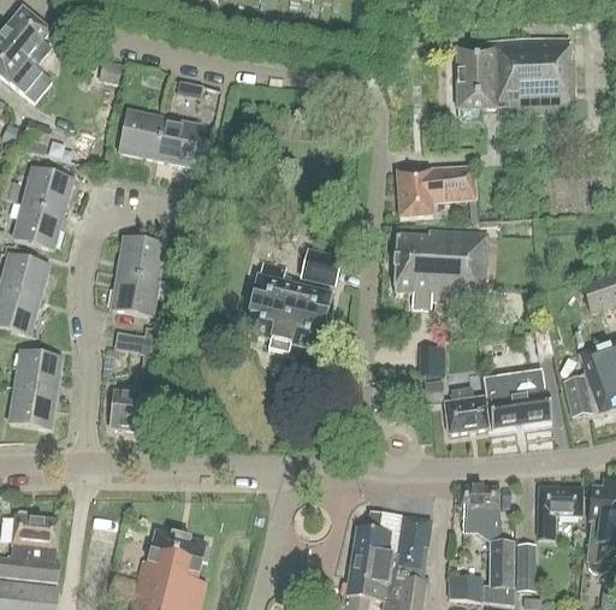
[(51,47),(41,39),(49,29),(21,6),(0,31),(0,75),(23,94),(23,93),(33,101),(51,80),(41,71),(35,66),(51,47)]
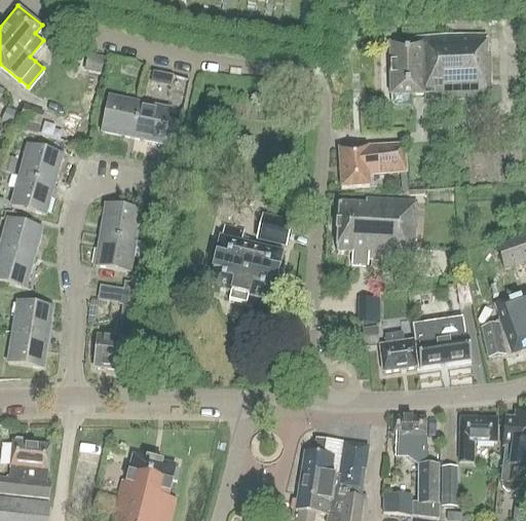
[(485,5),(470,6),(470,15),(485,15),(485,5)]
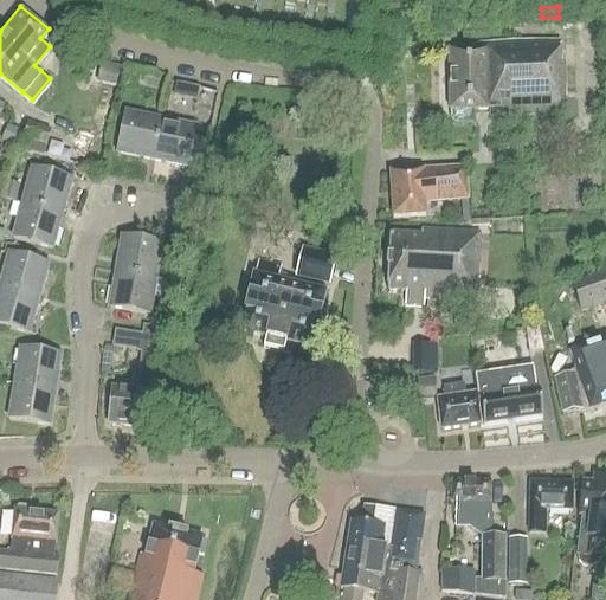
[(563,57),(560,57),(559,37),(476,39),(476,46),(447,46),(449,115),(453,121),(472,120),(472,104),(487,104),(487,113),(497,113),(497,109),(565,108),(563,57)]
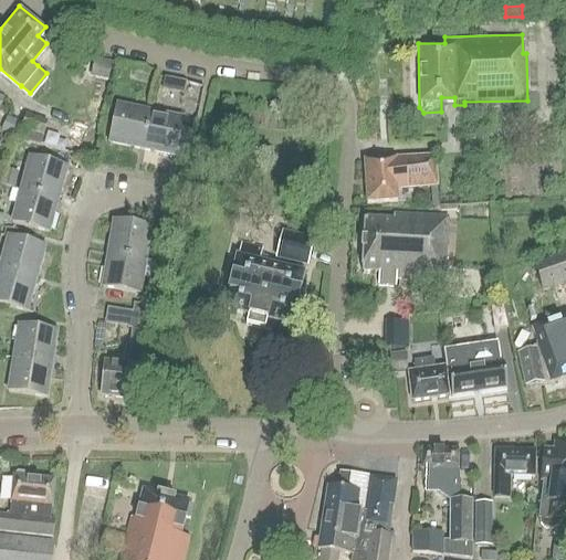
[(95,53),(91,72),(108,76),(113,57),(95,53)]
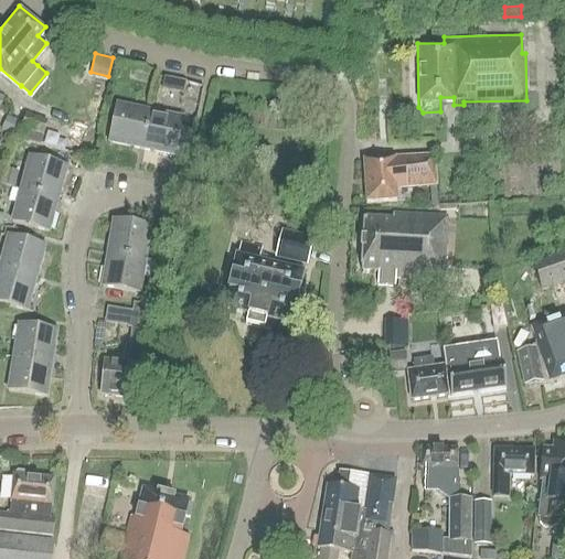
[(132,62),(119,60),(117,73),(129,75),(132,62)]
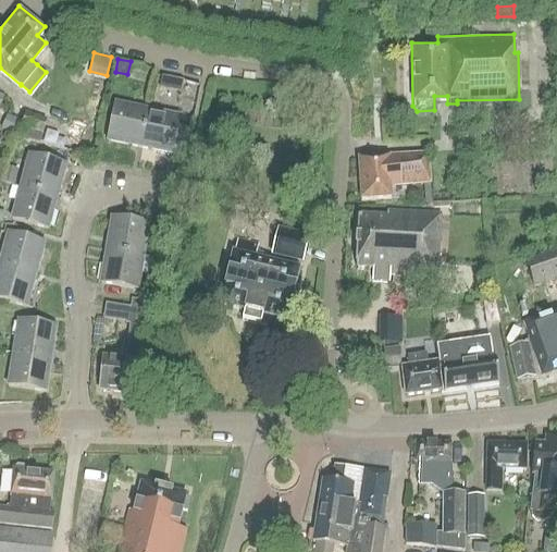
[(170,74),(168,85),(181,87),(183,76),(170,74)]
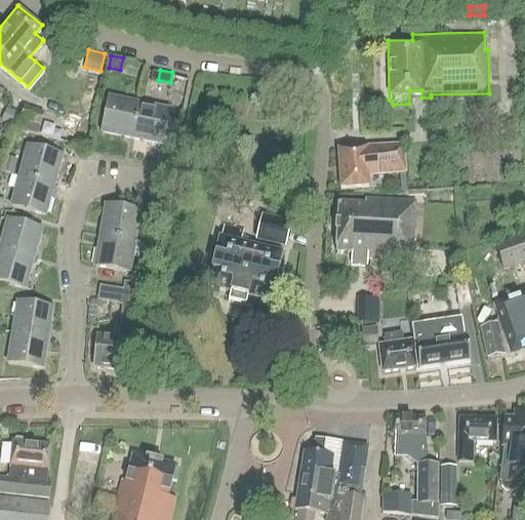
[(131,134),(138,100),(108,93),(101,128),(131,134)]
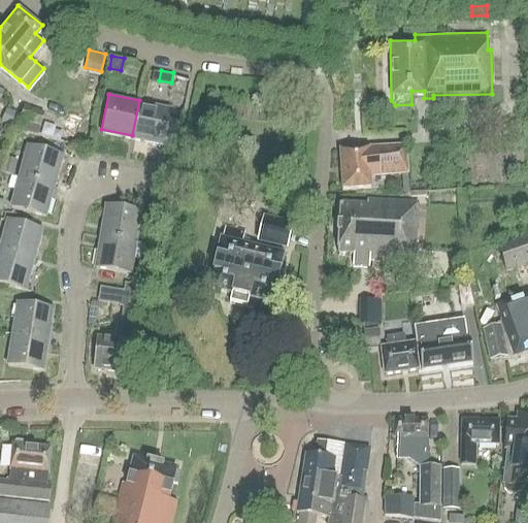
[(162,141),(169,106),(139,100),(132,135),(162,141)]
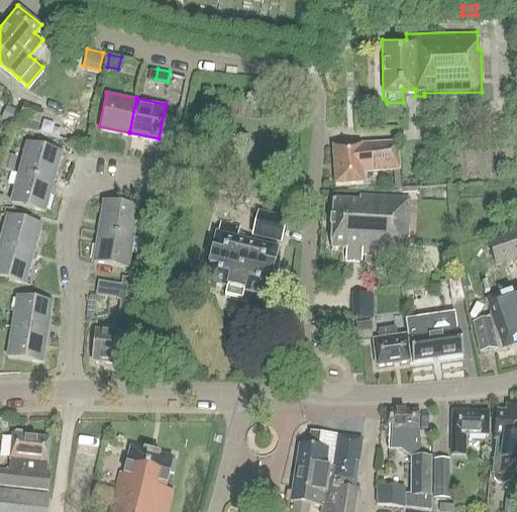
[(35,129),(42,108),(22,101),(15,122),(35,129)]
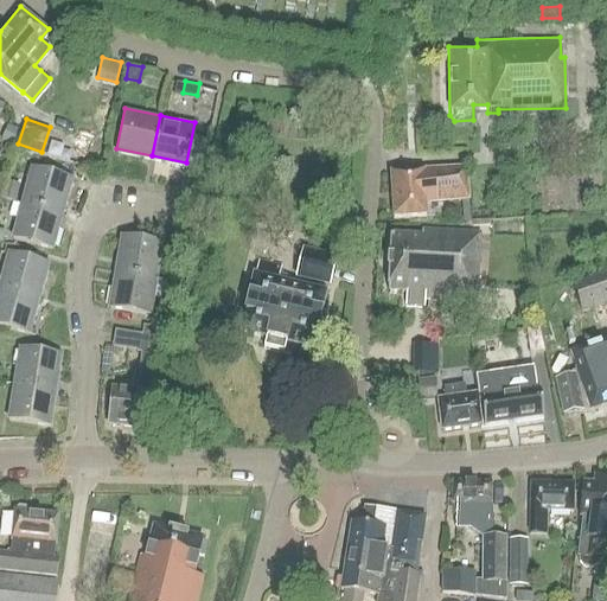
[(14,141),(21,127),(7,121),(0,134),(14,141)]
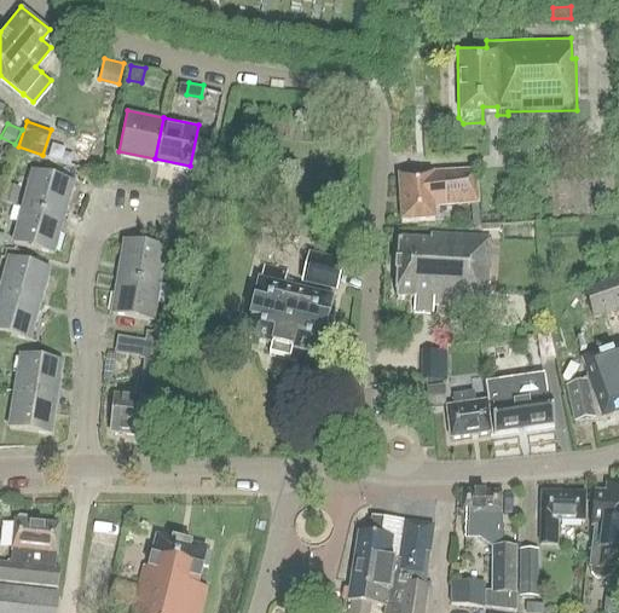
[(87,148),(81,165),(98,169),(103,152),(87,148)]
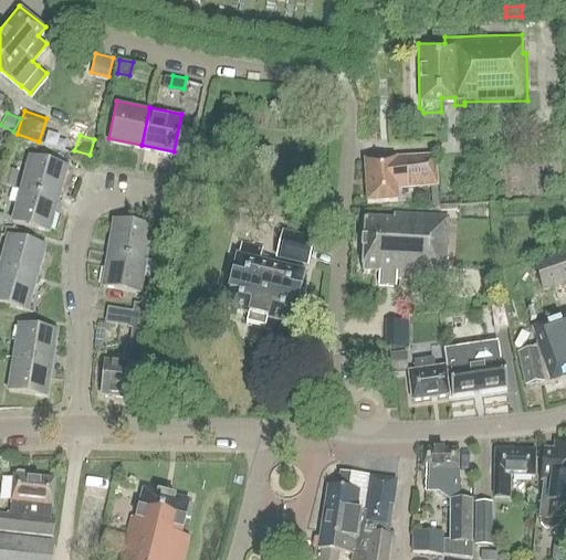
[(396,185),(436,182),(433,152),(394,155),(396,185)]
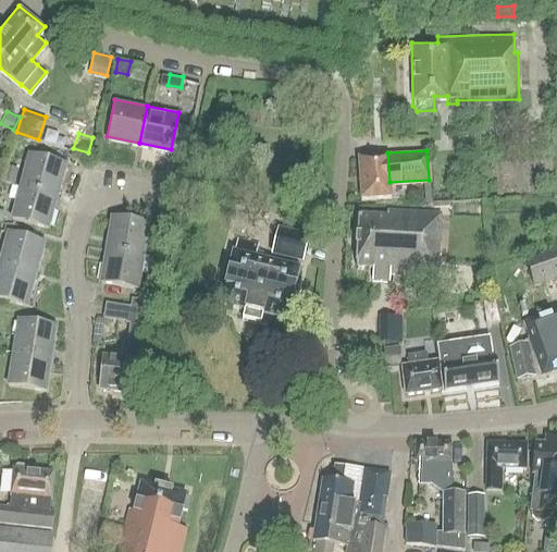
[(56,193),(64,161),(28,151),(20,183),(56,193)]
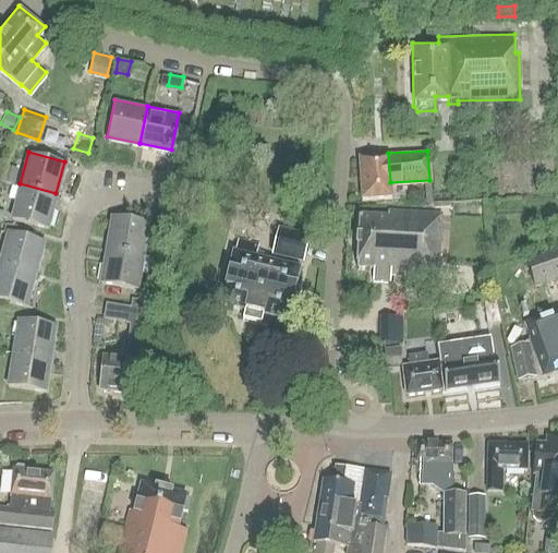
[(391,193),(390,182),(388,153),(358,154),(361,195),(391,193)]
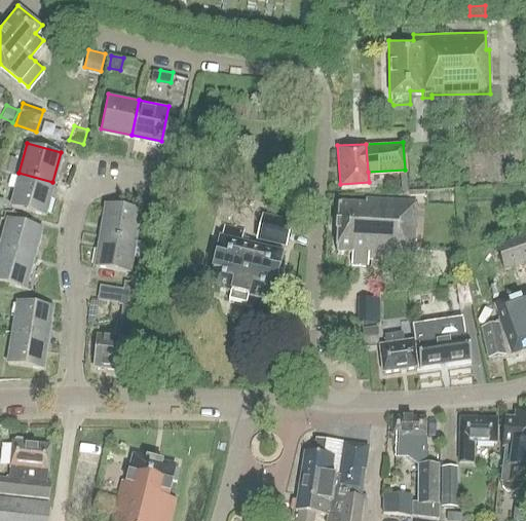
[(16,156),(2,152),(0,159),(0,168),(13,171),(16,156)]
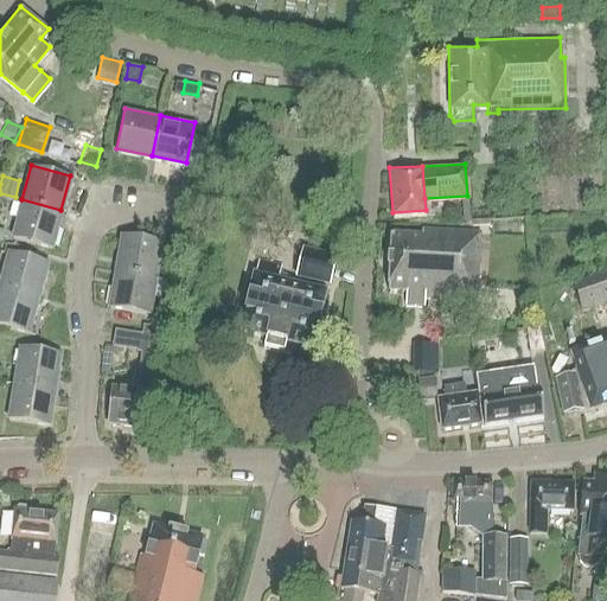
[(51,244),(61,210),(21,199),(12,234),(51,244)]
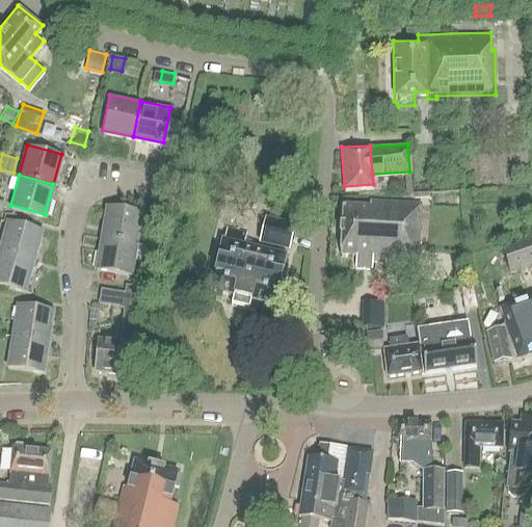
[(417,245),(420,201),(369,198),(369,203),(342,201),(341,221),(340,221),(339,231),(340,231),(339,251),(354,252),(353,264),(371,265),(371,258),(414,261),(415,245),(417,245)]
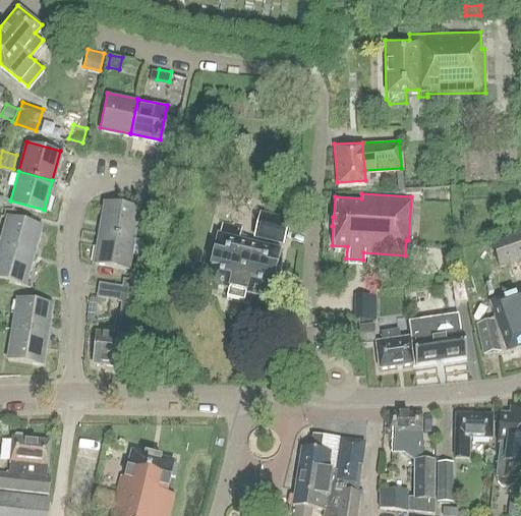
[(133,236),(138,206),(104,199),(99,230),(133,236)]
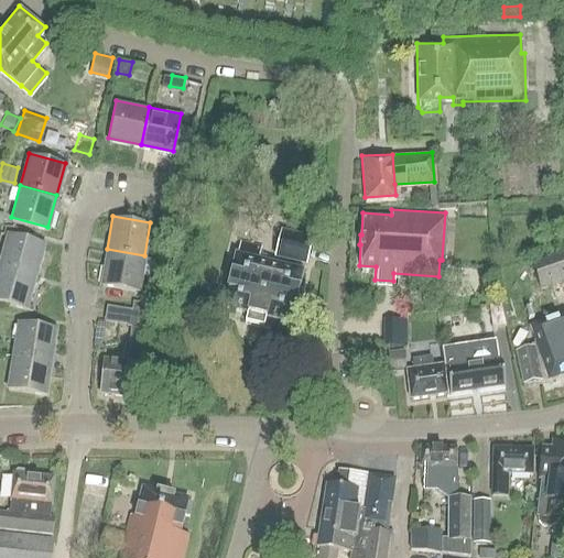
[(304,259),(308,237),(282,230),(277,252),(304,259)]
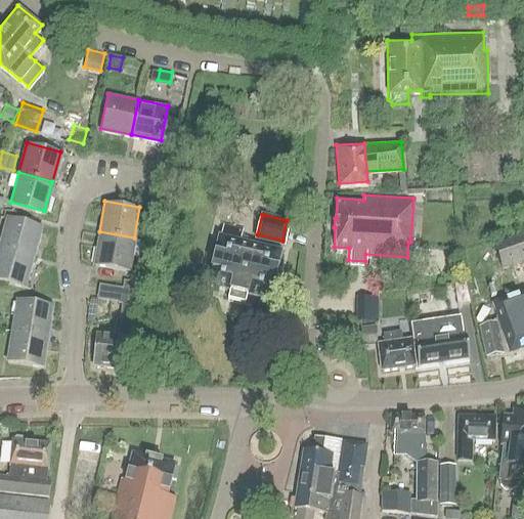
[(0,245),(33,254),(40,224),(6,215),(0,239),(0,245)]
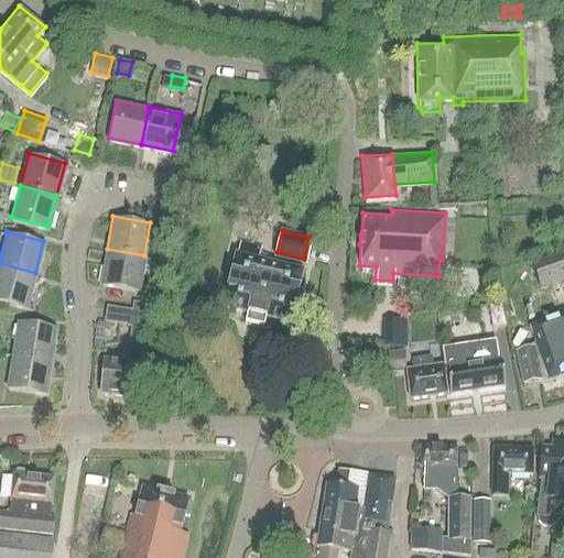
[(289,320),(302,267),(263,259),(264,253),(258,251),(260,243),(239,238),(236,252),(235,251),(223,304),(247,310),(245,319),(262,324),(264,314),(289,320)]
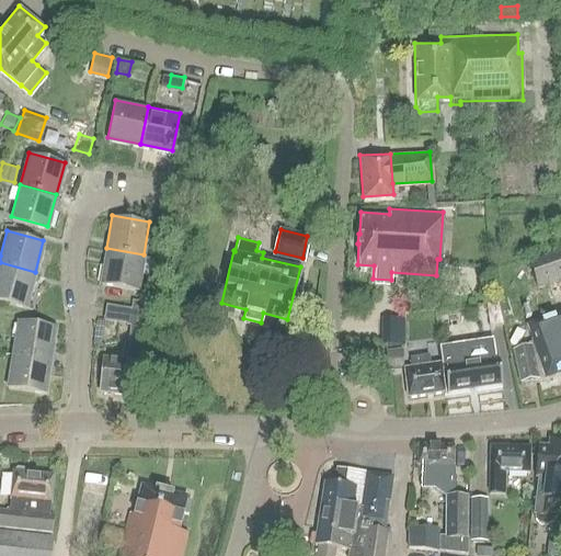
[(560,247),(528,258),(537,284),(560,275),(560,247)]
